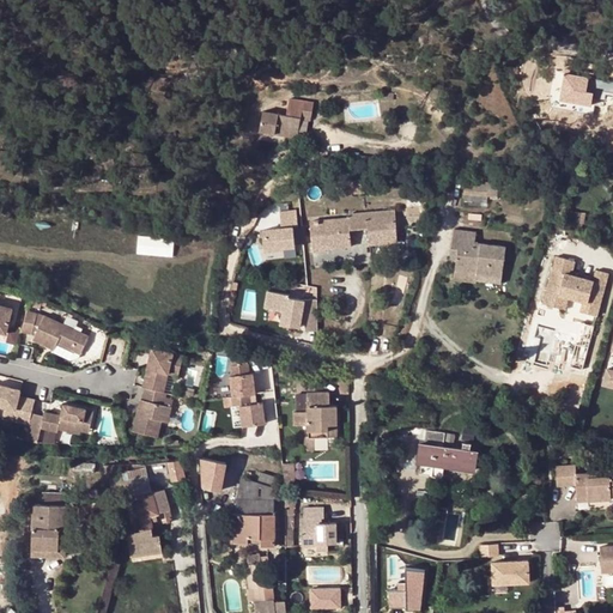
[(593,76),(564,71),(559,103),(548,102),(547,110),(593,117),(594,108),(590,108),(593,99),(600,101),(601,93),(612,95),(612,84),(592,80),(593,76)]
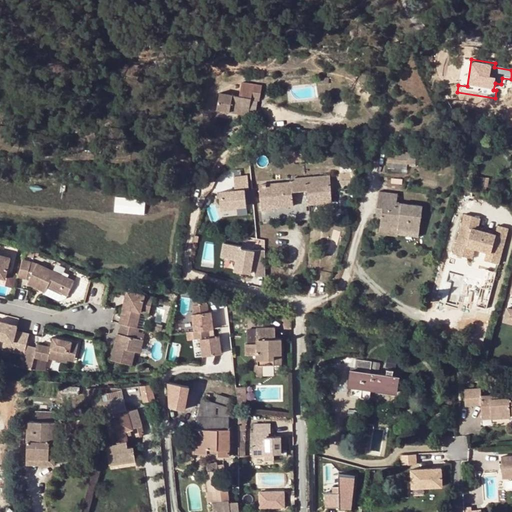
[(511,79),(502,78),(501,84),(511,86),(511,80),(511,79)]
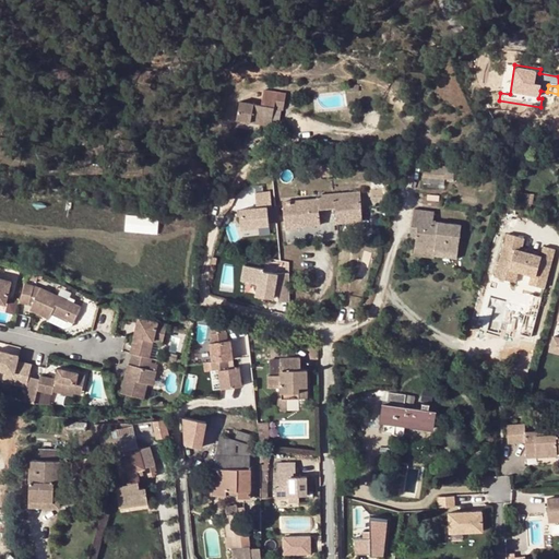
[(261,105),(240,102),(237,119),(251,122),(252,117),(272,120),(273,120),(274,108),(284,109),(286,94),(264,90),(261,105)]
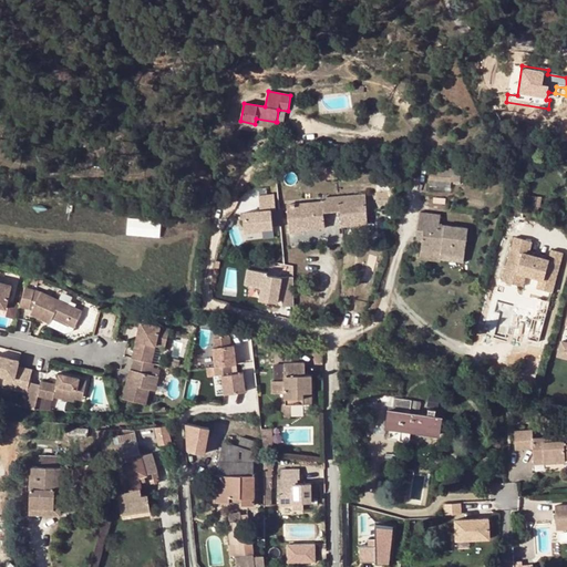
[(104,147),(98,151),(101,158),(109,155),(104,147)]
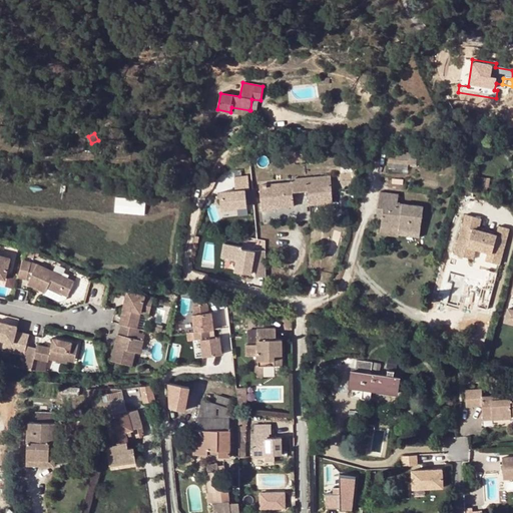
[(247,174),(233,176),(235,189),(219,191),(221,208),(246,205),(245,188),(248,188),(247,174)]
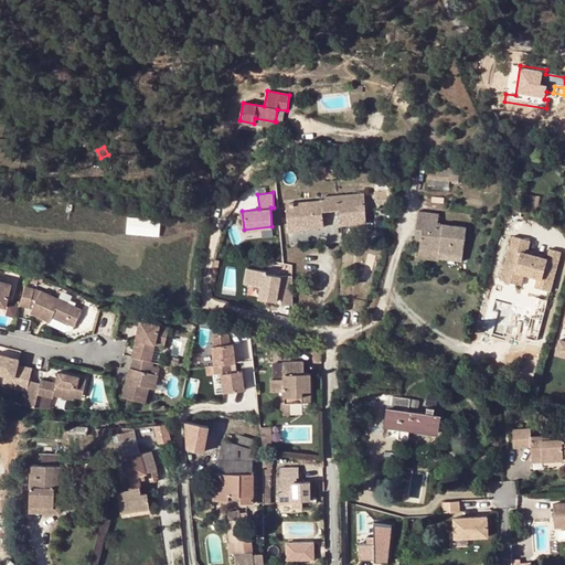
[(321,201),(286,203),(288,226),(304,225),(305,230),(323,227),(321,212),(339,210),(340,225),(366,223),(363,193),(321,198),(321,201)]
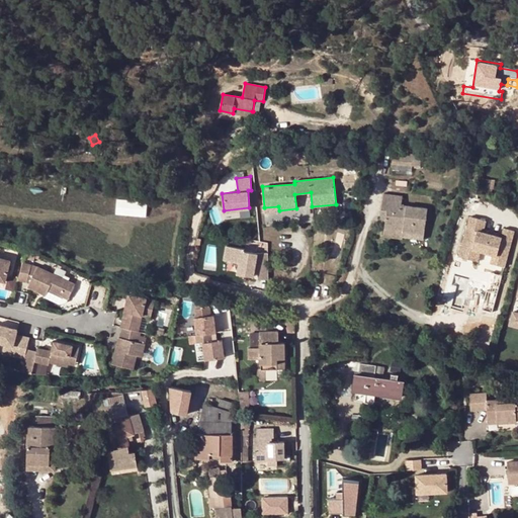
[(382,194),(380,210),(386,210),(385,220),(384,229),(402,231),(402,234),(423,236),(427,208),(401,205),(402,196),(382,194)]
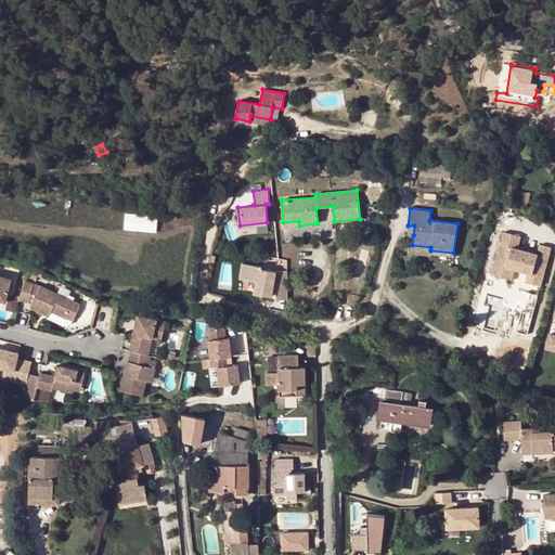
[(126,229),(158,230),(159,214),(127,213),(126,229)]
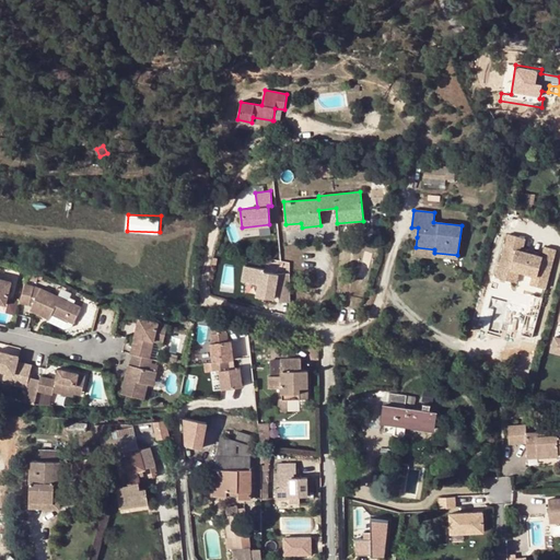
[(508,237),(498,280),(518,286),(521,275),(534,278),(532,288),(547,291),(556,253),(545,249),(543,259),(522,255),(525,242),(508,237)]
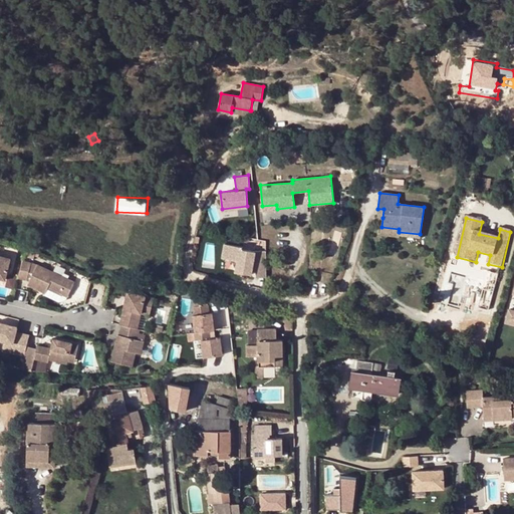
[(266,277),(264,250),(254,251),(254,252),(241,250),(242,248),(224,246),(222,259),(237,261),(236,273),(251,275),(252,268),(255,269),(256,278),(266,277)]
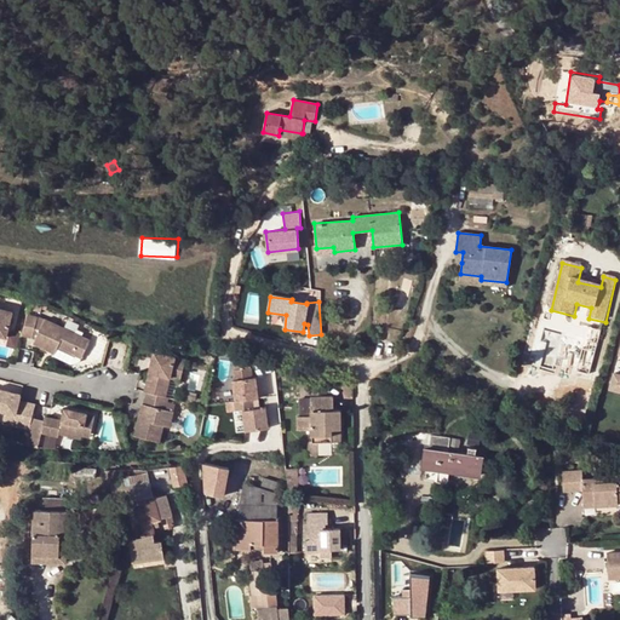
[(0,308),(0,334),(6,337),(13,311),(0,308)]
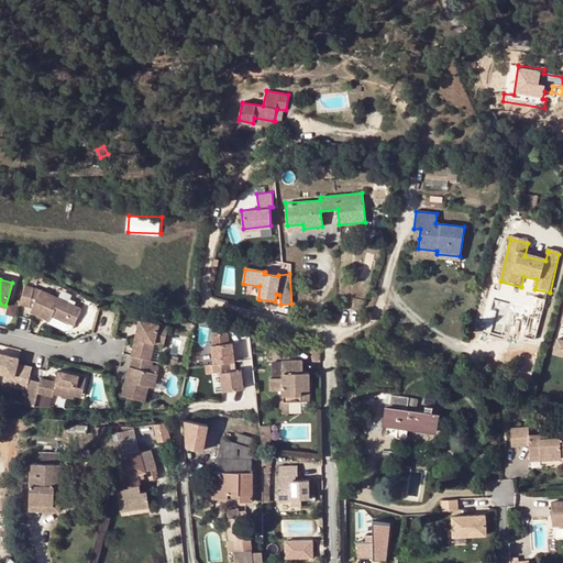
[(34,287),(25,285),(20,305),(30,307),(34,287)]
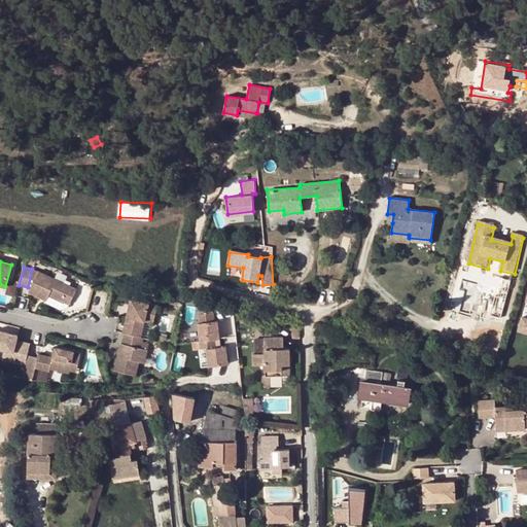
[(28,287),(30,287),(38,271),(32,269),(28,287)]
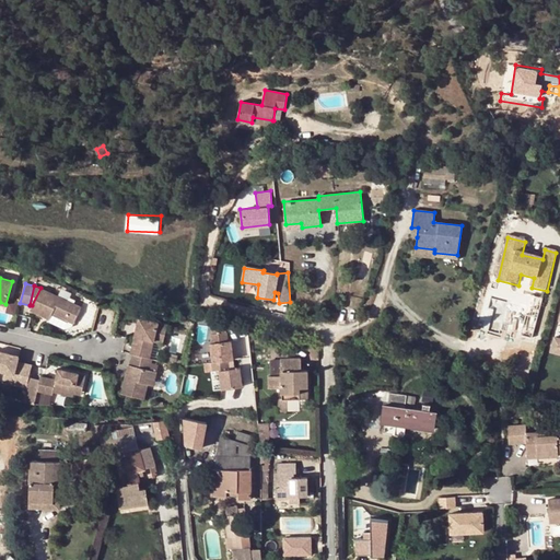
[(81,306),(41,288),(32,305),(30,310),(49,319),(53,314),(67,321),(68,317),(76,321),(81,306)]
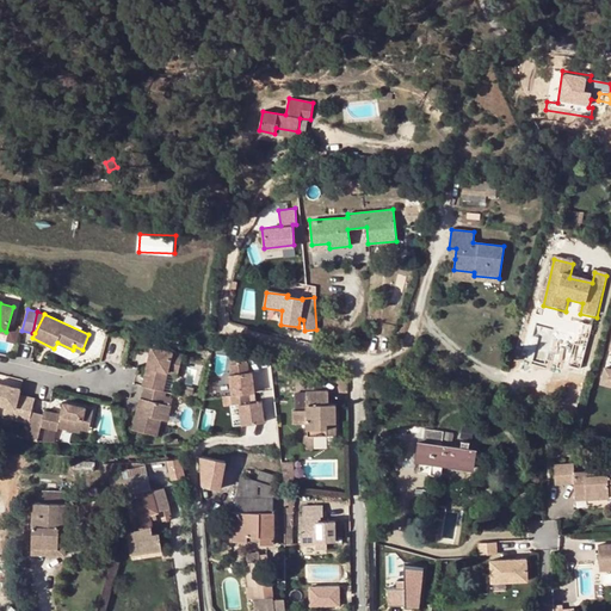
[(585,327),(581,341),(590,344),(593,329),(585,327)]
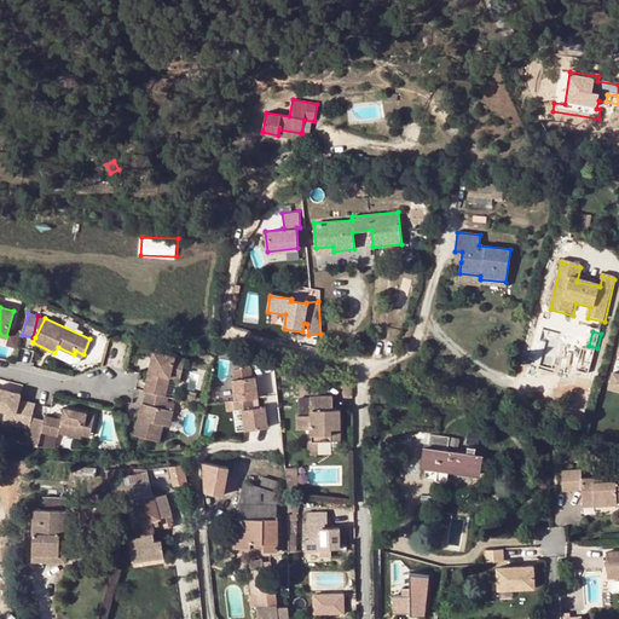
[(55,353),(53,356),(71,364),(79,363),(84,354),(75,351),(74,354),(58,347),(55,353)]
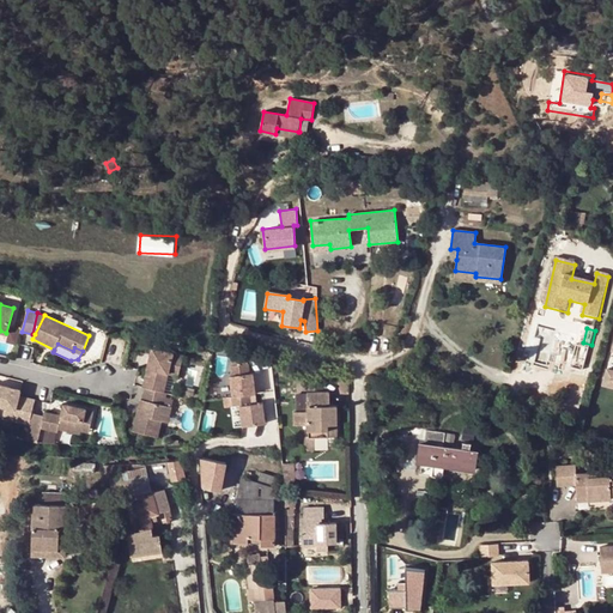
[(183,356),(152,347),(143,388),(145,388),(165,393),(170,375),(170,371),(180,372),(183,356)]
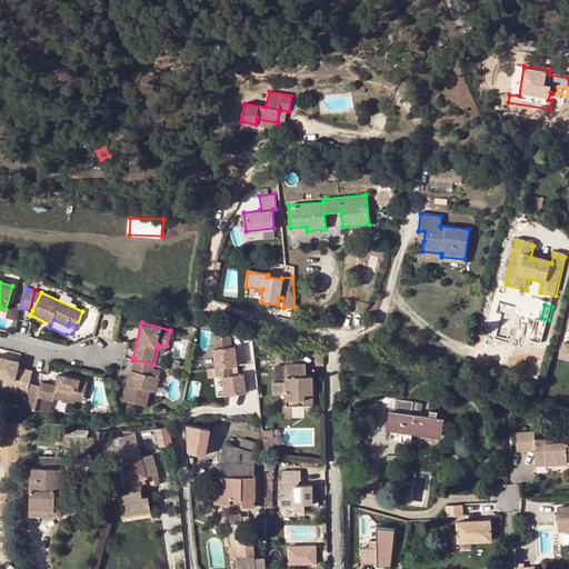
[(213,350),(216,369),(231,368),(237,367),(235,348),(231,348),(230,339),(213,341),(215,350),(213,350)]
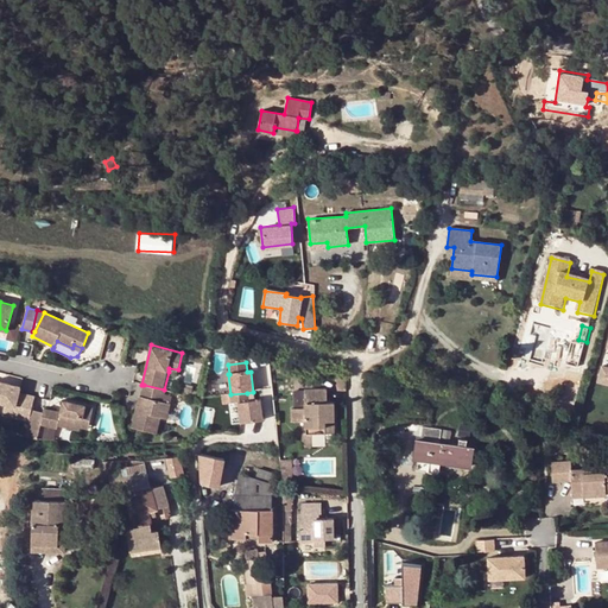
[(606,368),(601,367),(596,382),(602,384),(606,368)]
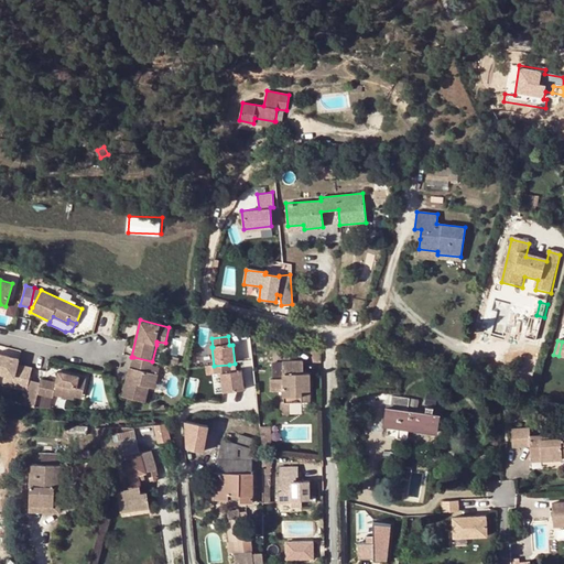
[(20,358),(0,353),(0,373),(4,375),(2,384),(26,391),(30,379),(33,367),(19,364),(20,358)]
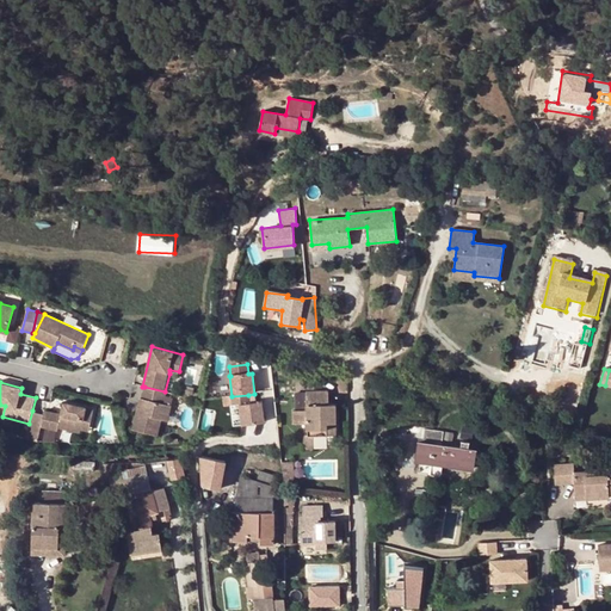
[(165,392),(144,387),(142,397),(140,397),(133,430),(158,436),(161,419),(168,420),(172,405),(164,403),(166,393),(165,392)]
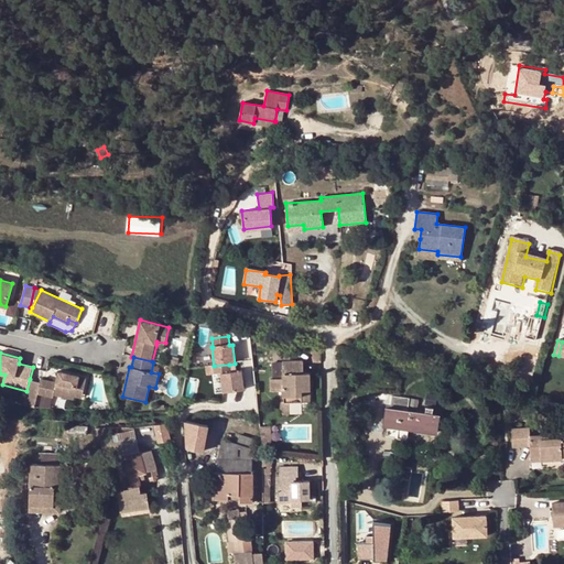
[(165,365),(183,369),(183,365),(179,364),(180,360),(167,357),(165,365)]
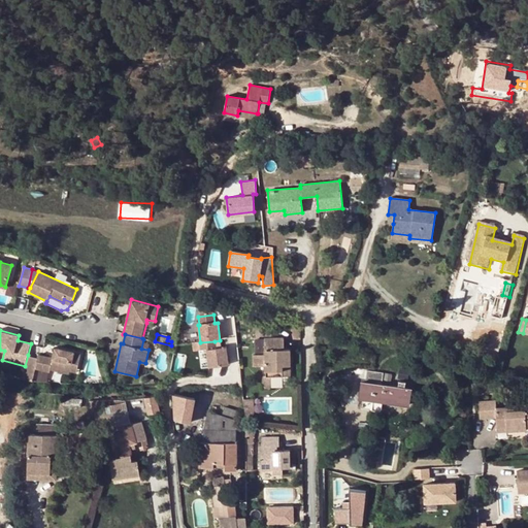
[(265,338),(255,339),(255,354),(265,354),(265,338)]
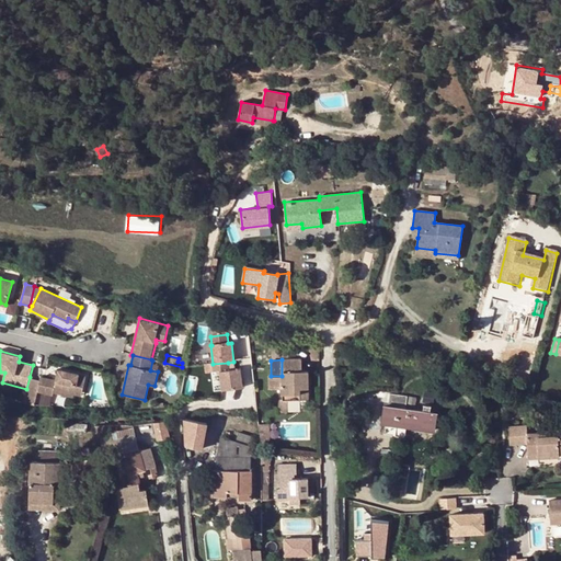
[(300,389),(308,388),(308,370),(302,371),(301,359),(282,359),(282,376),(282,388),(283,399),(283,401),(288,401),(300,400),(300,389)]
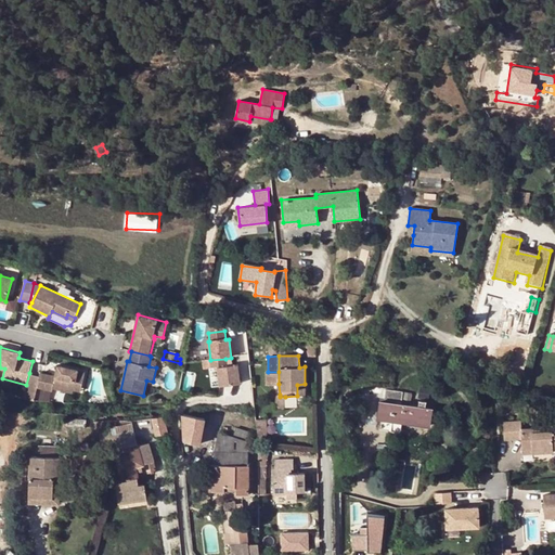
[(210,360),(209,360),(210,369),(217,369),(218,387),(239,385),(237,366),(227,368),(226,359),(210,360)]
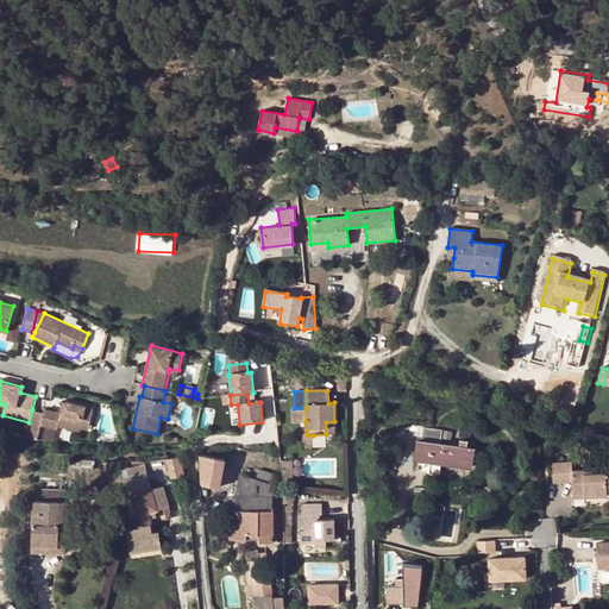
[(32,409),(29,422),(25,437),(38,440),(42,426),(57,429),(58,426),(80,431),(81,428),(83,419),(92,421),(94,408),(64,401),(62,413),(44,408),(43,413),(32,409)]
